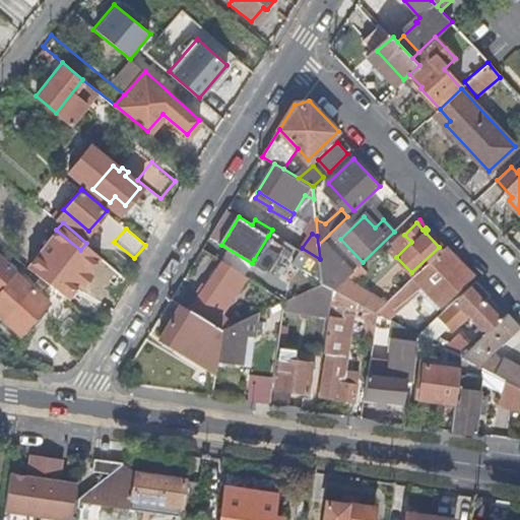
[(268,236),(254,259),(271,269),(286,246),(268,236)]
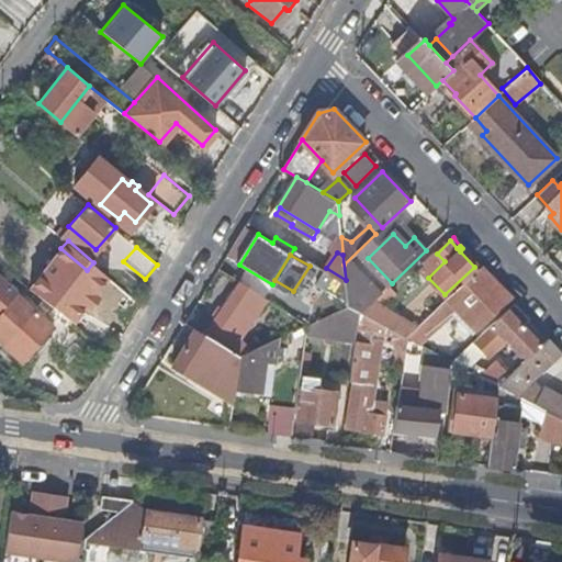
[(512,299),(481,267),(427,317),(407,336),(420,343),(458,307),(479,329),(512,299)]
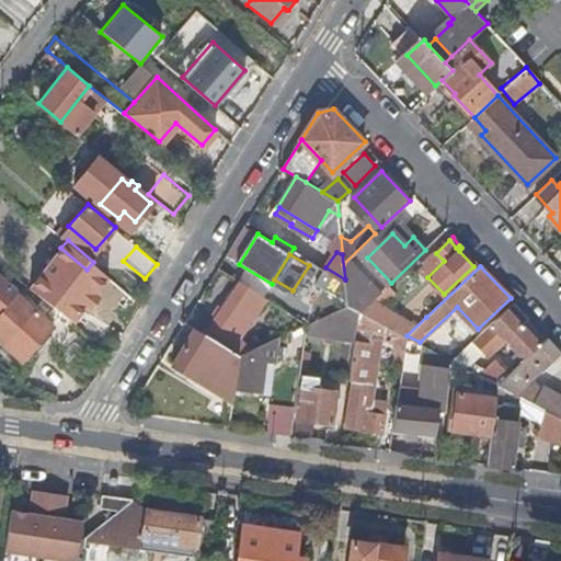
[(106,321),(125,293),(96,274),(77,302),(106,321)]
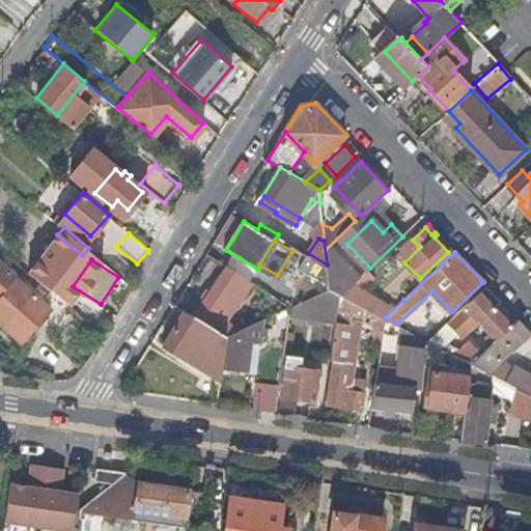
[(0,262),(0,296),(17,277),(0,262)]
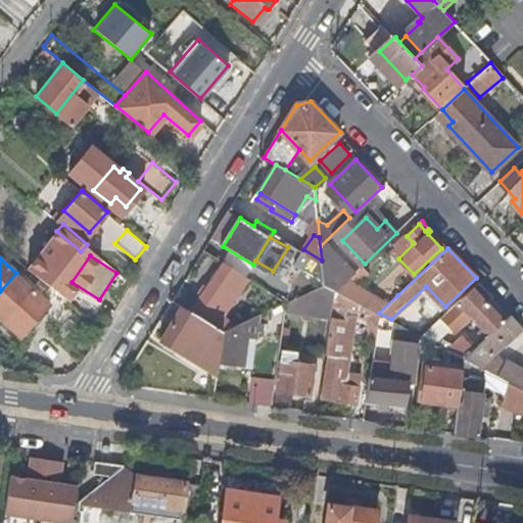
[(224,263),(206,288),(233,304),(247,282),(251,284),(253,280),(224,263)]
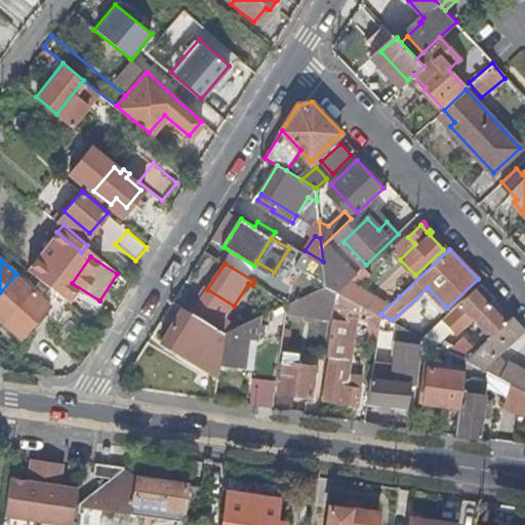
[(380,314),(399,296),(394,291),(384,300),(376,295),(373,299),(367,295),(369,291),(357,283),(370,272),(364,266),(337,291),(380,314)]
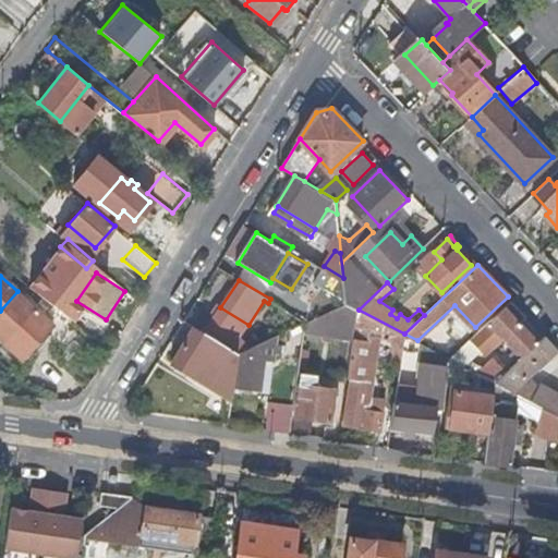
[(0,311),(0,337),(25,359),(55,324),(17,291),(0,311)]
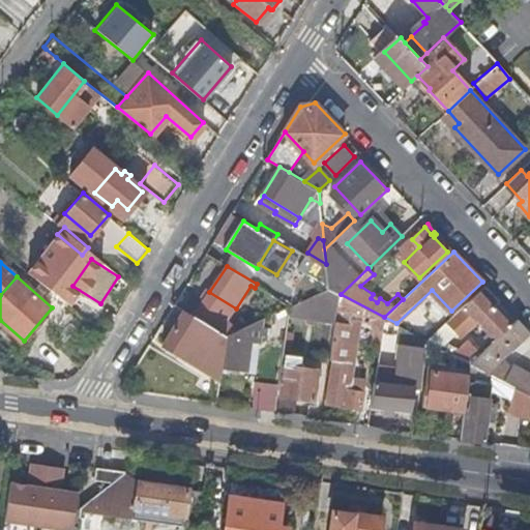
[(496,340),(511,325),(493,305),(499,299),(486,286),(428,340),(439,346),(450,335),(457,341),(477,320),(496,340)]
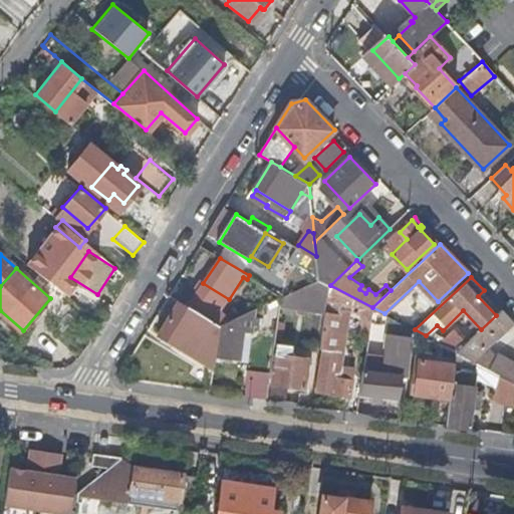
[(198,290),(180,279),(171,294),(180,300),(219,324),(248,310),(241,306),(230,316),(222,311),(229,299),(203,283),(198,290)]
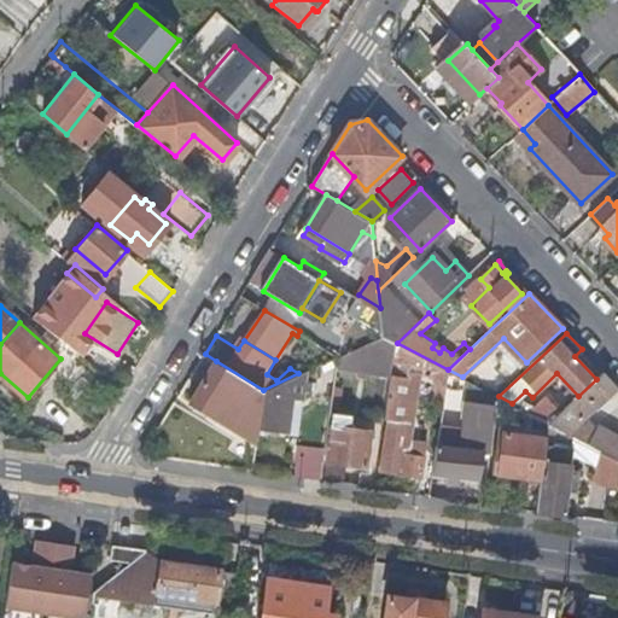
[(396,350),(397,343),(383,336),(369,340),(372,345),(396,350)]
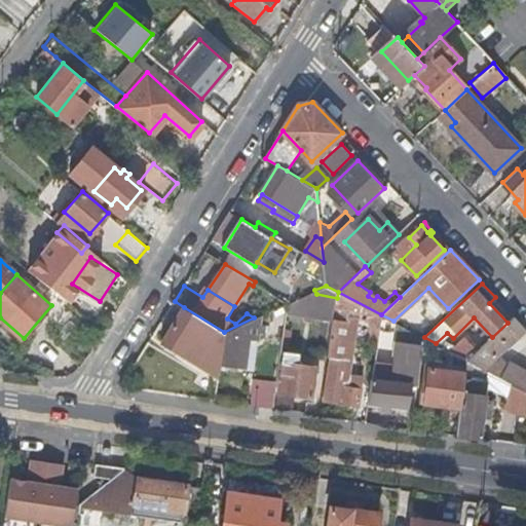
[(374,300),(377,296),(370,292),(368,296),(374,300)]
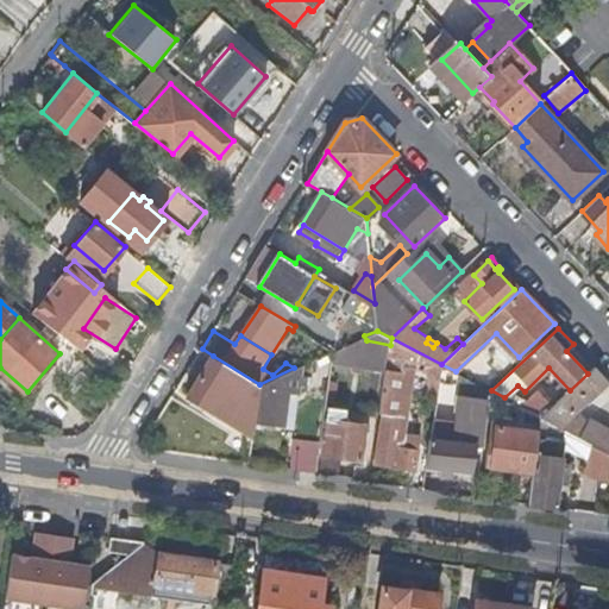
[(259,384),(213,356),(199,377),(219,390),(223,384),(245,397),(240,406),(248,410),(245,415),(255,421),(259,384)]
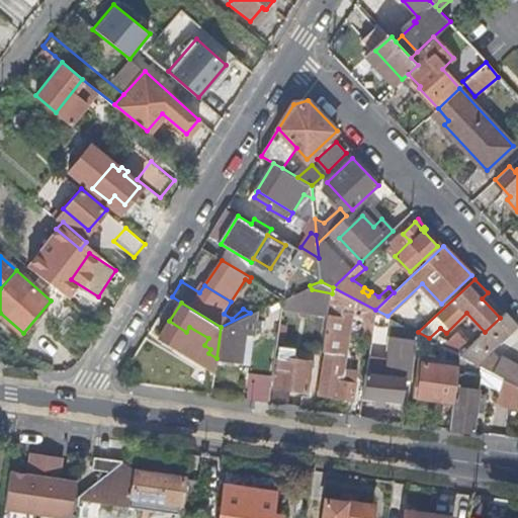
[(246,303),(243,309),(250,313),(257,310),(258,310),(246,303)]
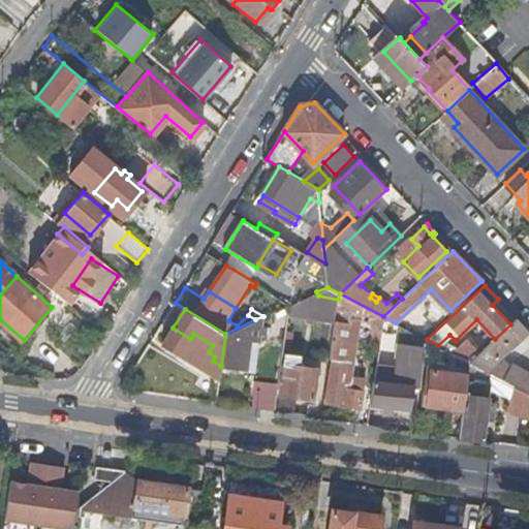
[(352,311),(337,309),(330,358),(333,358),(327,401),(360,406),(363,390),(346,386),(350,361),(345,360),(352,311)]
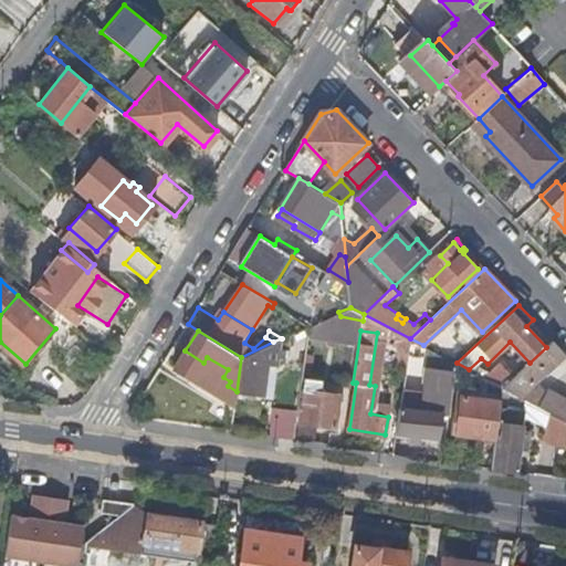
[(241,357),(237,391),(247,392),(263,395),(268,366),(278,367),(281,338),(273,342),(241,357)]
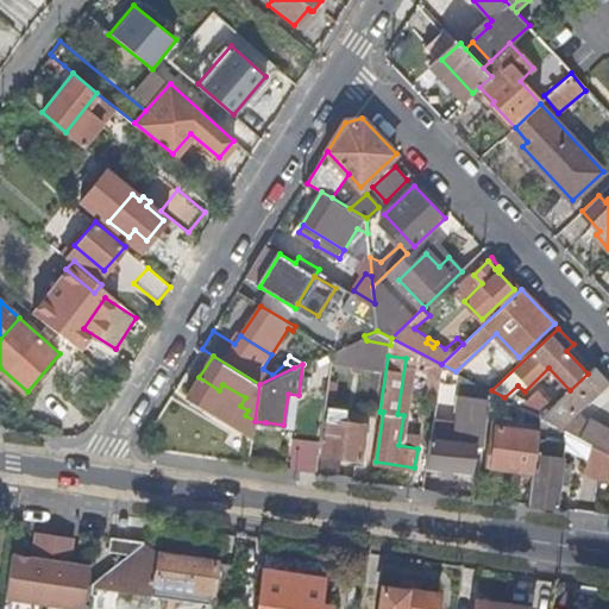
[(608,451),(608,432),(588,420),(585,422),(576,412),(608,381),(595,366),(588,374),(570,390),(553,406),(541,416),(566,429),(595,444),(608,451)]
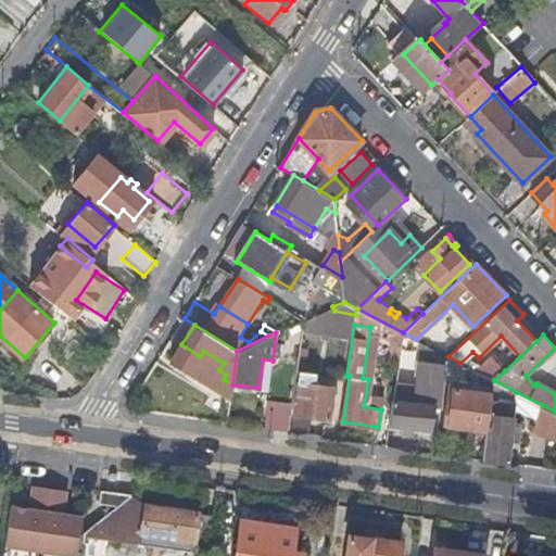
[(447,363),(449,356),(430,346),(429,359),(447,363)]
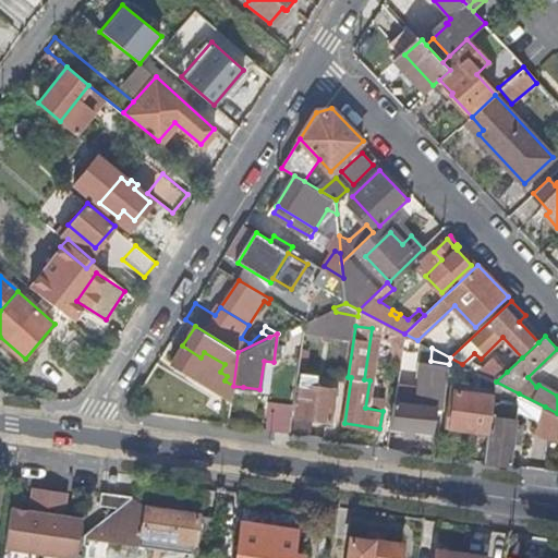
[(477,372),(496,381),(507,372),(494,358),(477,372)]
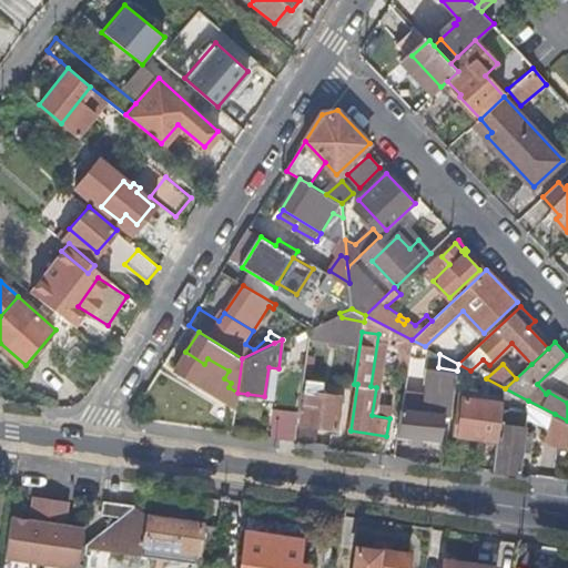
[(443,413),(450,415),(457,371),(438,367),(432,412),(419,409),(402,406),(396,442),(414,444),(415,433),(439,436),(443,413)]
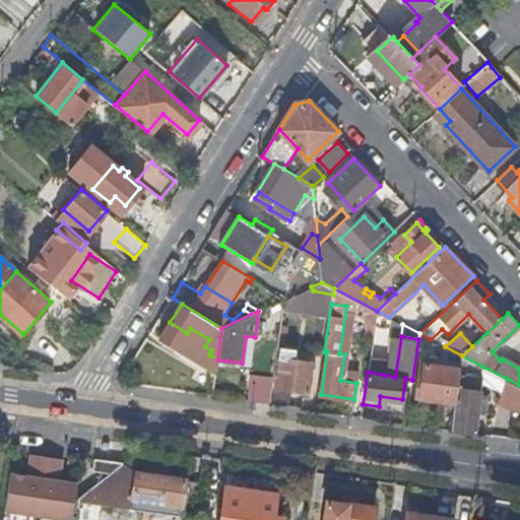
[(381,338),(373,337),(370,358),(379,359),(381,338)]
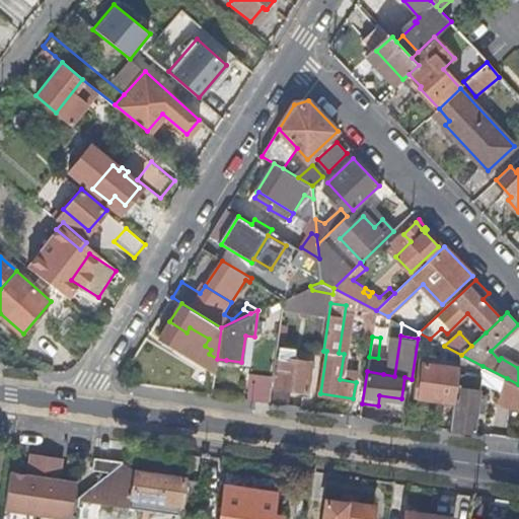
[(292,389),(303,390),(307,391),(312,361),(293,359),(295,350),(280,348),(274,386),(292,389)]
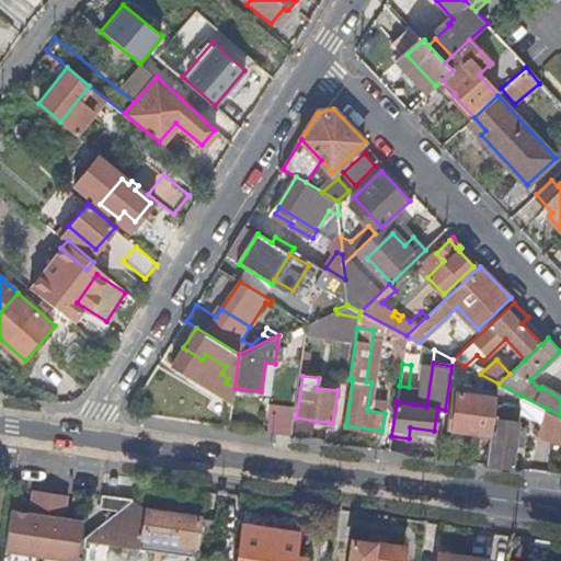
[(488,462),(512,466),(515,445),(523,446),(525,427),(517,426),(522,396),(499,384),(496,397),(491,435),(488,462)]
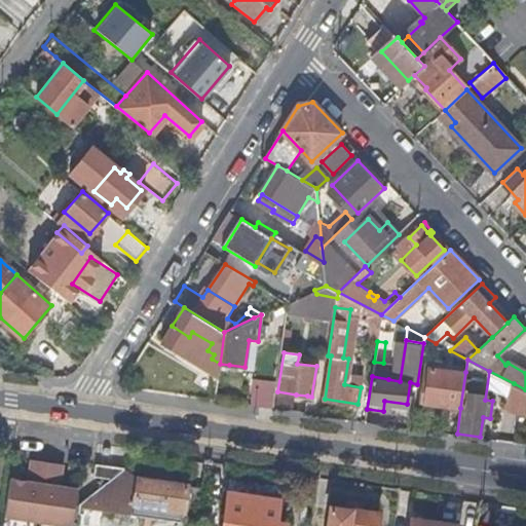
[(372,376),(388,379),(390,364),(383,363),(374,362),(372,376)]
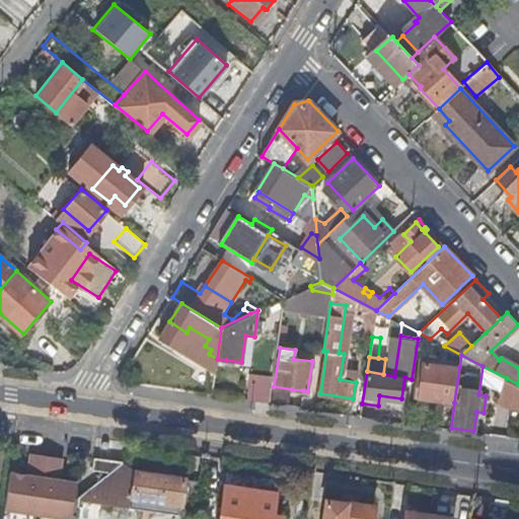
[(415,397),(454,402),(459,367),(441,364),(442,360),(421,357),(415,397)]
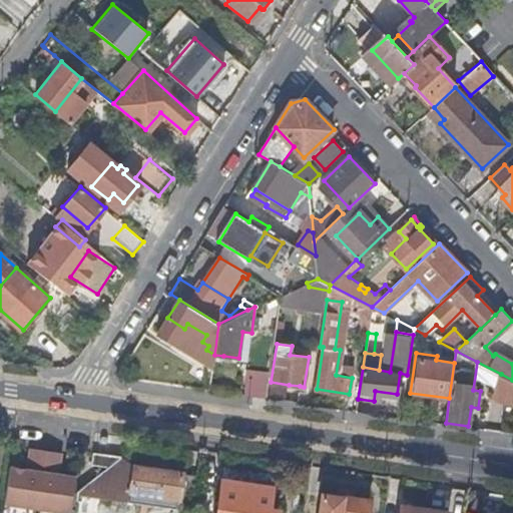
[(242,395),(267,397),(270,371),(245,369),(242,395)]
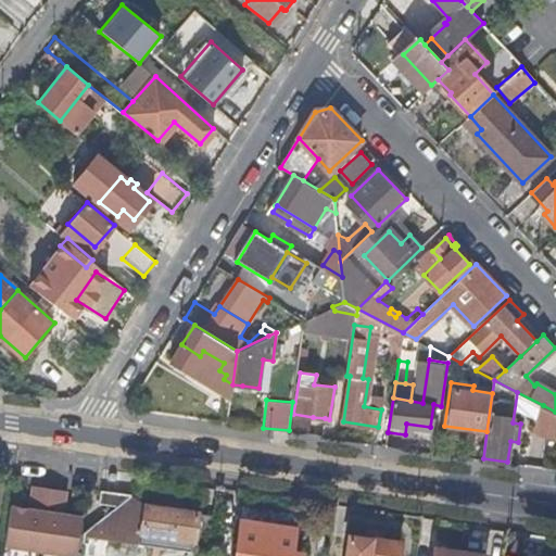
[(555,414),(542,406),(533,431),(555,437),(555,414)]
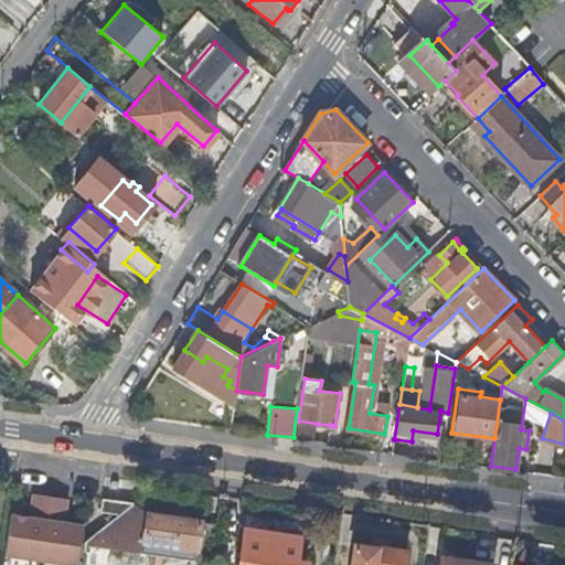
[(6,551),(43,556),(53,493),(34,490),(30,514),(12,511),(6,551)]
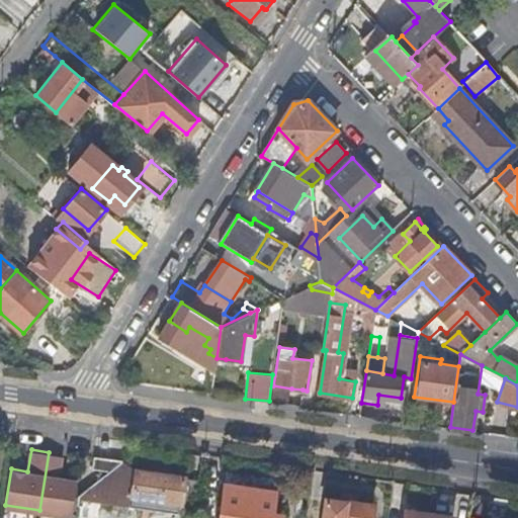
[(39,510),(73,516),(76,498),(78,479),(61,476),(64,454),(49,452),(39,510)]
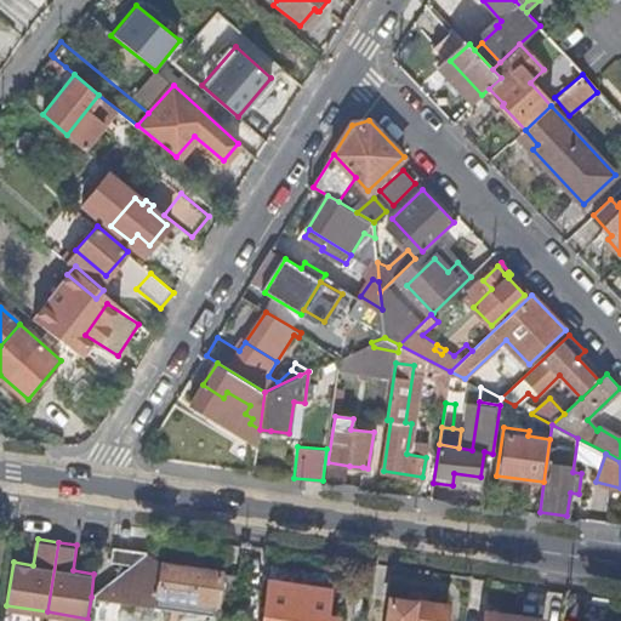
[(148,607),(148,554),(91,597),(148,607)]
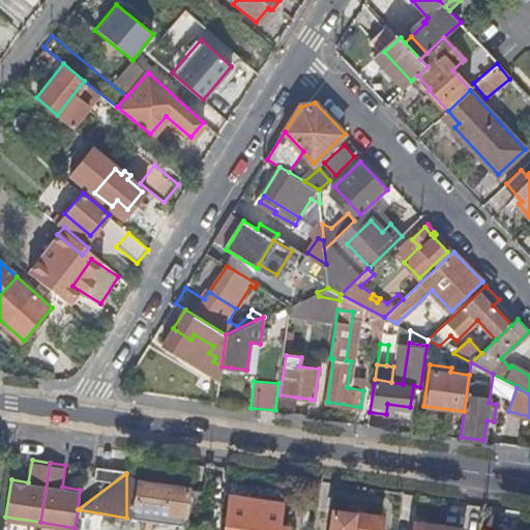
[(131,518),(181,526),(187,488),(138,479),(131,518)]
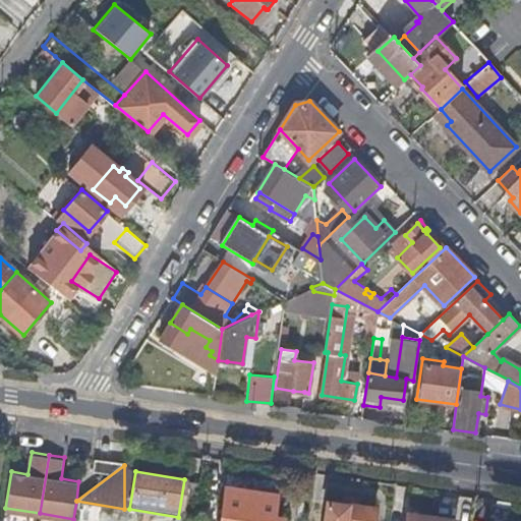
[(226,485),(220,520),(280,520),(281,517),(273,515),(276,493),(226,485)]
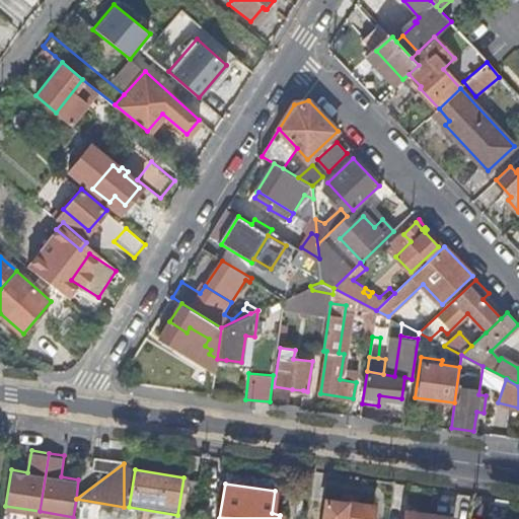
[(309,499),(306,518),(371,518),(374,506),(325,498),(325,501),(309,499)]
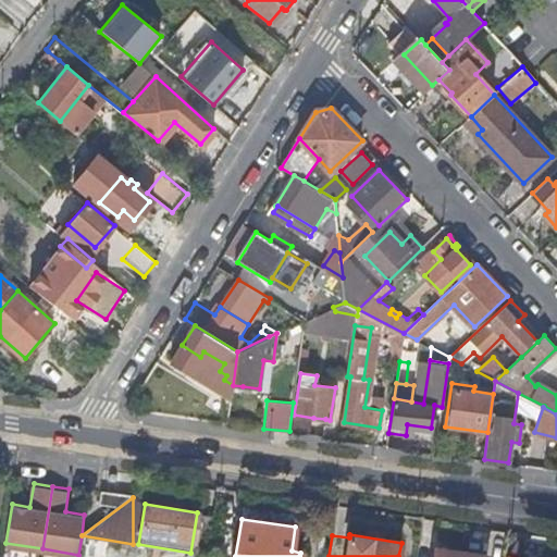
[(434,556),(461,556),(462,552),(436,547),(434,556)]
